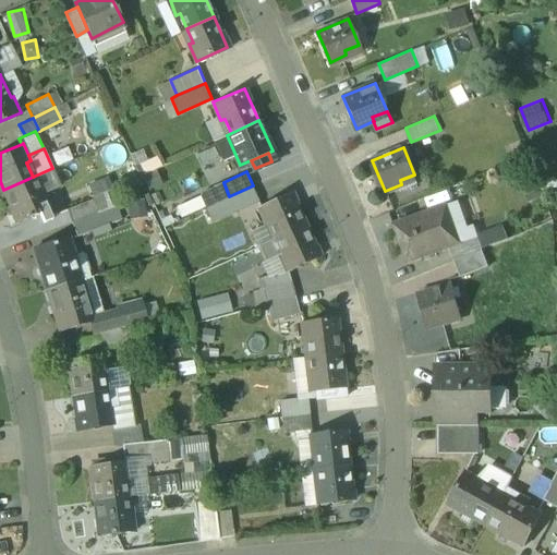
[(33,177),(3,190),(17,221),(51,206),(44,189),(39,191),(33,177)]
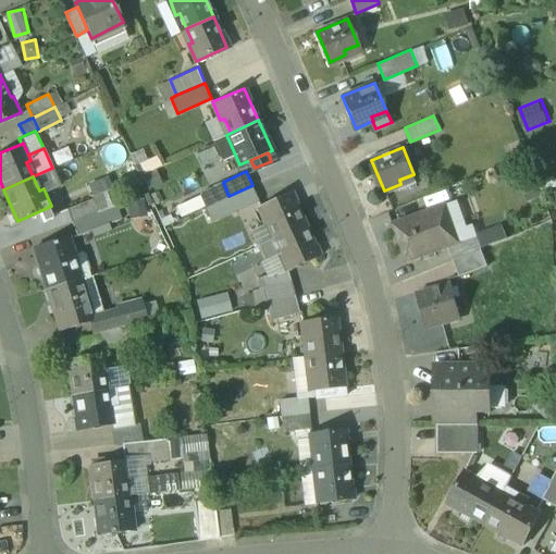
[(252,185),(229,196),(234,210),(259,199),(252,185)]
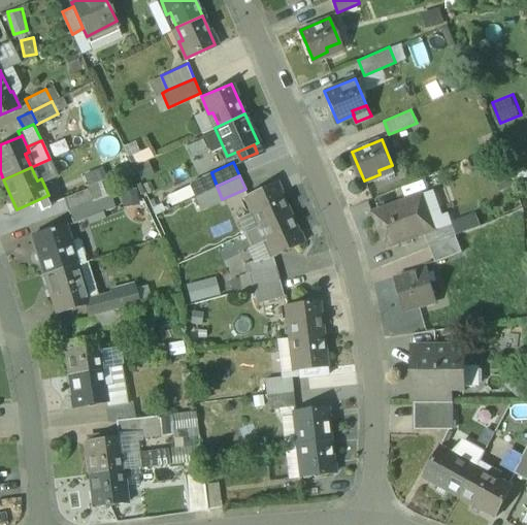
[(103,182),(88,188),(92,199),(107,193),(103,182)]
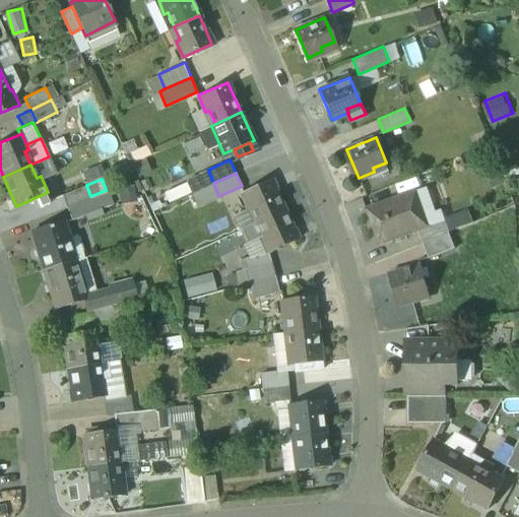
[(271,179),(242,192),(249,206),(251,205),(258,219),(258,220),(284,208),(271,179)]
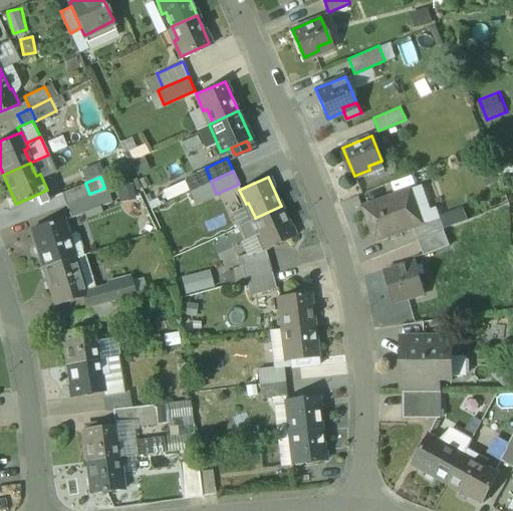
[(211,181),(191,191),(196,203),(216,194),(211,181)]
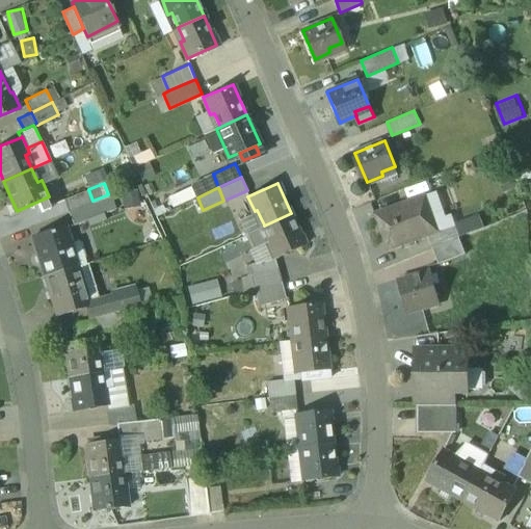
[(88,189),(64,199),(69,211),(93,202),(93,201),(88,189)]
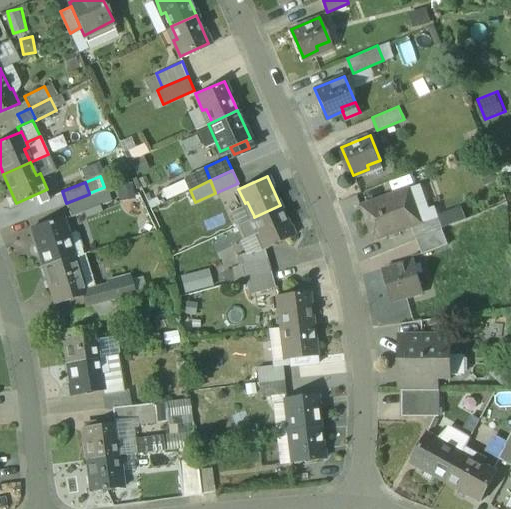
[(89,194),(66,203),(71,216),(112,200),(107,187),(89,194)]
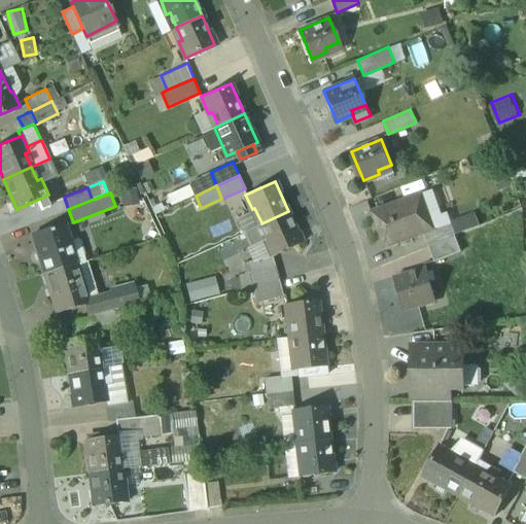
[(434,226),(423,193),(374,210),(385,246),(424,232),(434,229),(434,226)]
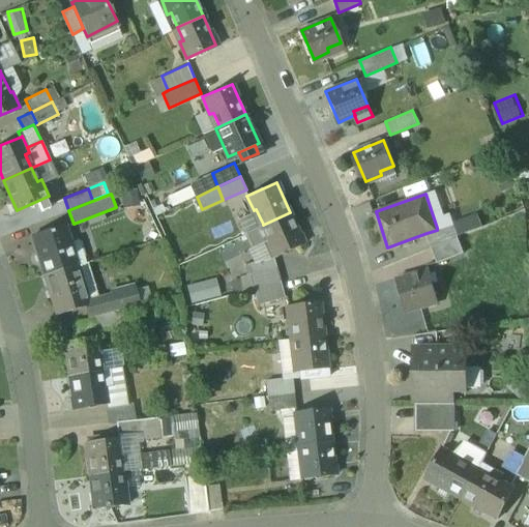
[(290,212),(263,225),(269,237),(265,239),(266,240),(272,256),(273,256),(274,256),(303,242),(290,212)]
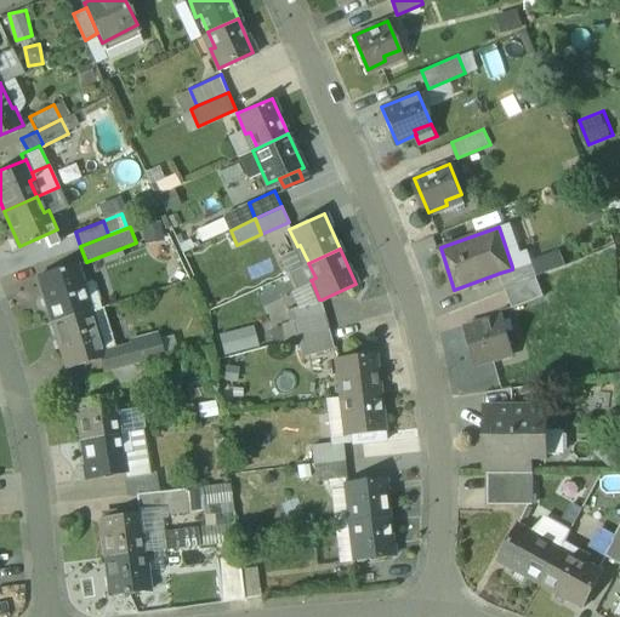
[(532,261),(512,267),(512,269),(500,273),(506,289),(538,276),(532,261)]
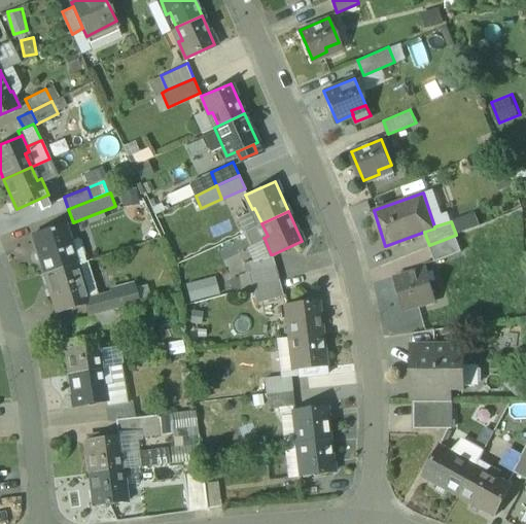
[(261,222),(244,231),(251,245),(265,239),(264,238),(268,236),(261,223),(261,222)]
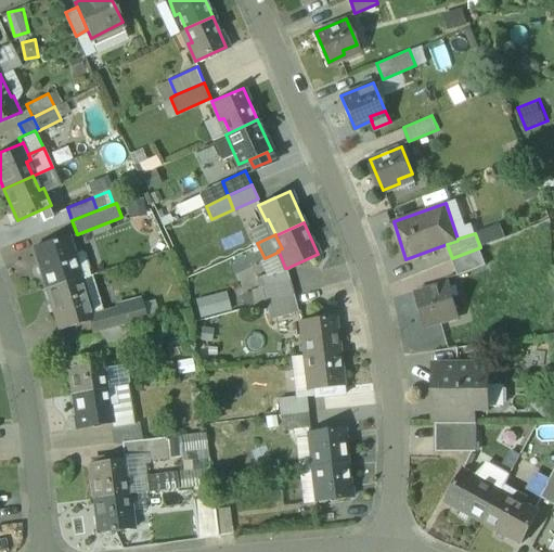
[(69,235),(35,245),(42,272),(43,271),(49,287),(80,278),(73,253),(75,253),(69,235)]
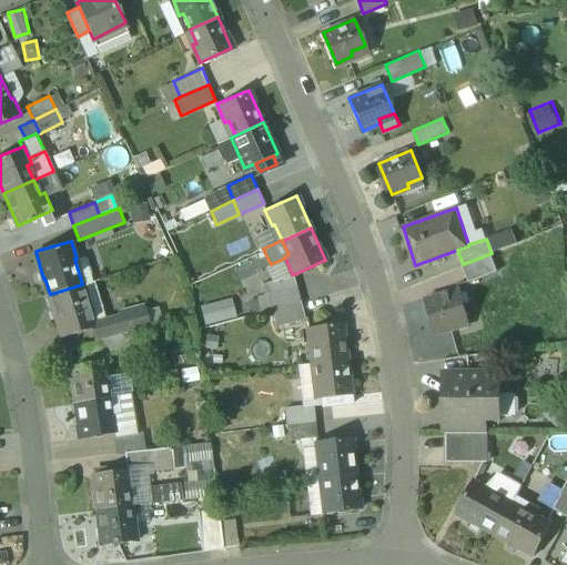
[(492,253),(463,264),(469,281),(498,270),(492,253)]
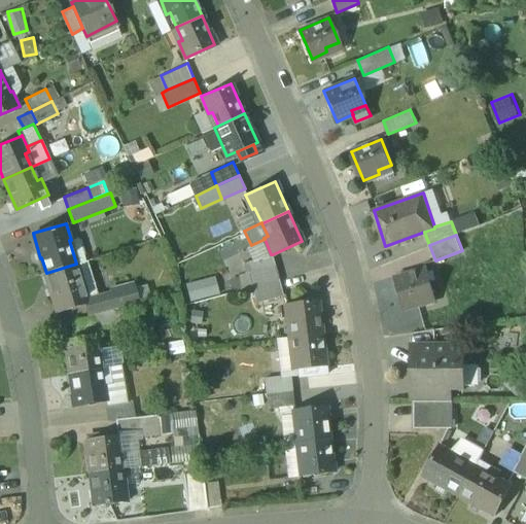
[(251,245),(247,247),(253,259),(271,254),(265,239),(251,245)]
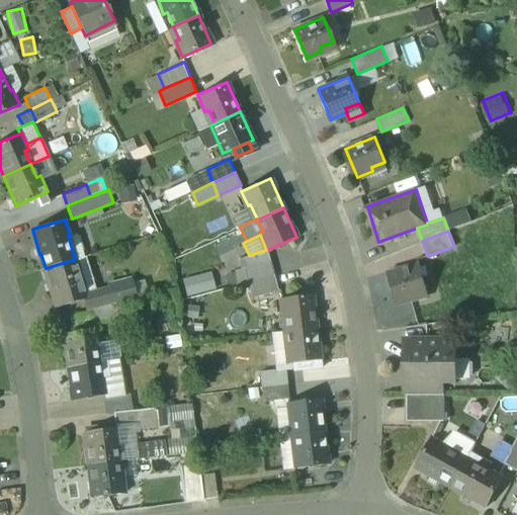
[(249,255),(239,258),(241,267),(246,266),(270,260),(268,250),(267,250),(266,250),(249,255)]
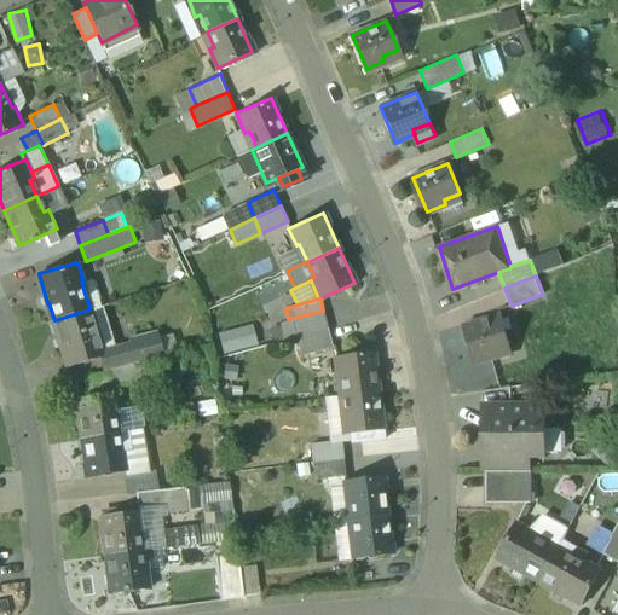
[(90,309),(55,320),(58,335),(57,336),(65,365),(103,354),(105,353),(104,350),(99,335),(97,335),(90,309)]
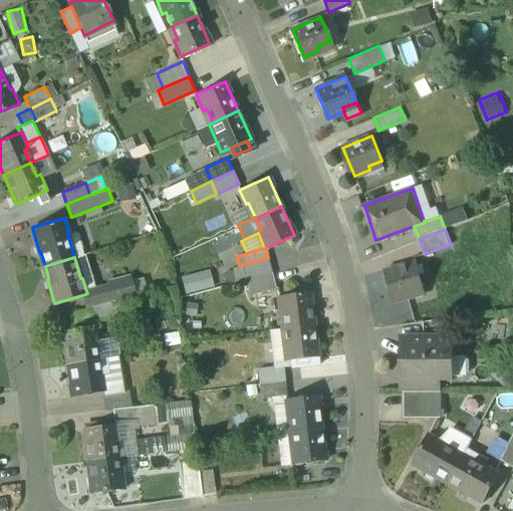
[(268,258),(244,264),(247,278),(247,279),(272,272),(268,258)]
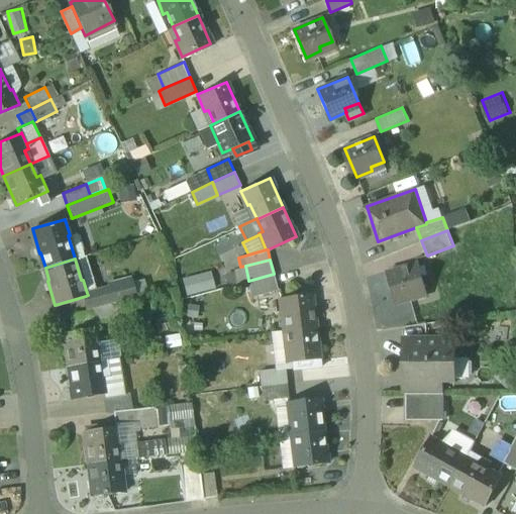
[(421,262),(390,271),(398,302),(415,298),(413,294),(428,290),(421,262)]
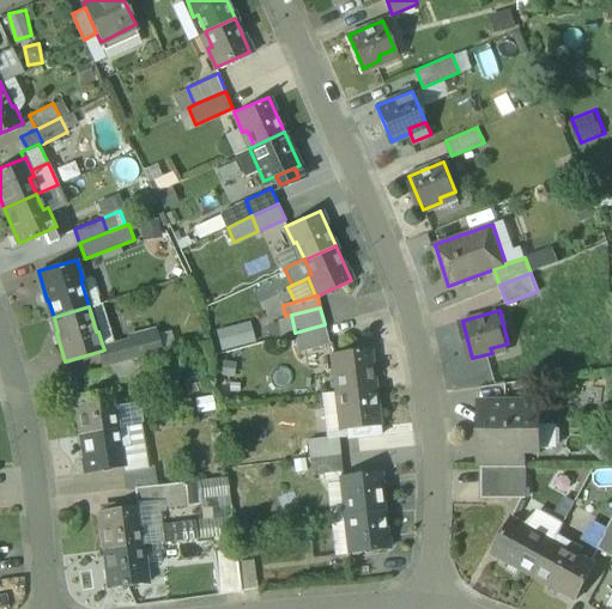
[(285,316),(278,318),(283,335),(295,332),(291,315),(285,316)]
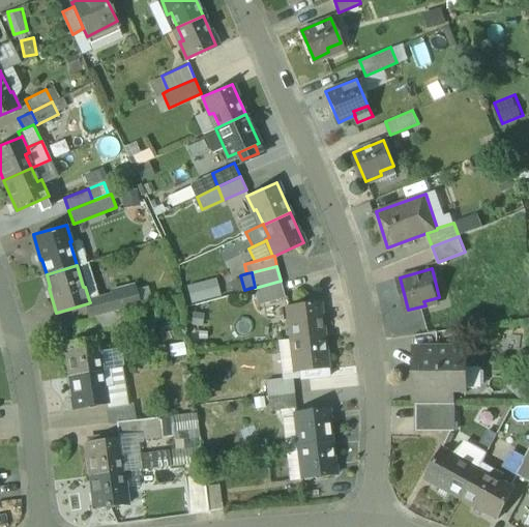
[(217,275),(188,284),(194,301),(224,293),(217,275)]
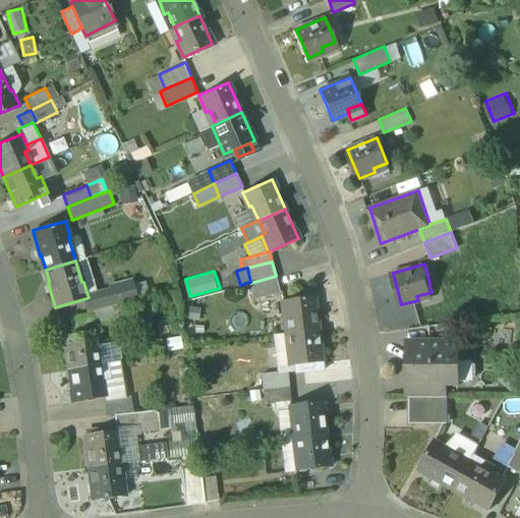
[(276,276),(250,283),(254,298),(280,291),(276,276)]
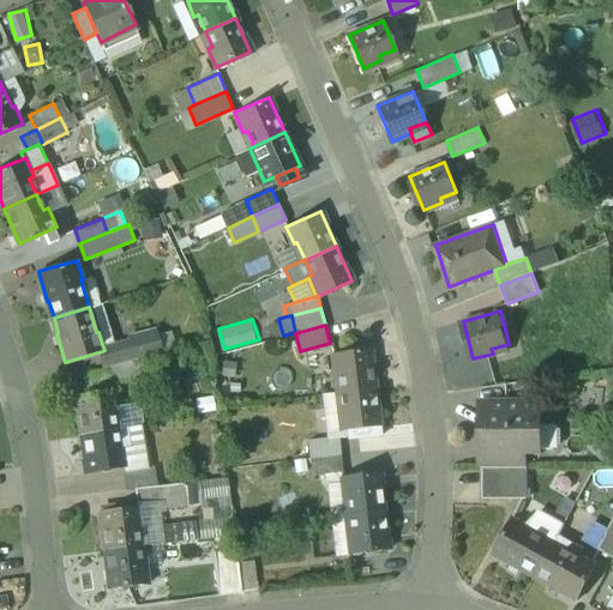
[(131,340),(103,348),(104,350),(102,351),(107,366),(140,357),(162,351),(156,327),(130,334),(131,340)]
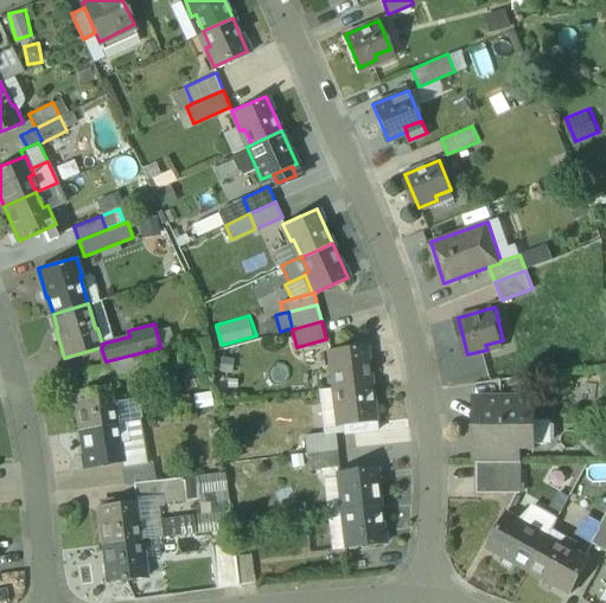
[(367,345),(327,348),(330,370),(335,370),(337,386),(370,383),(367,345)]
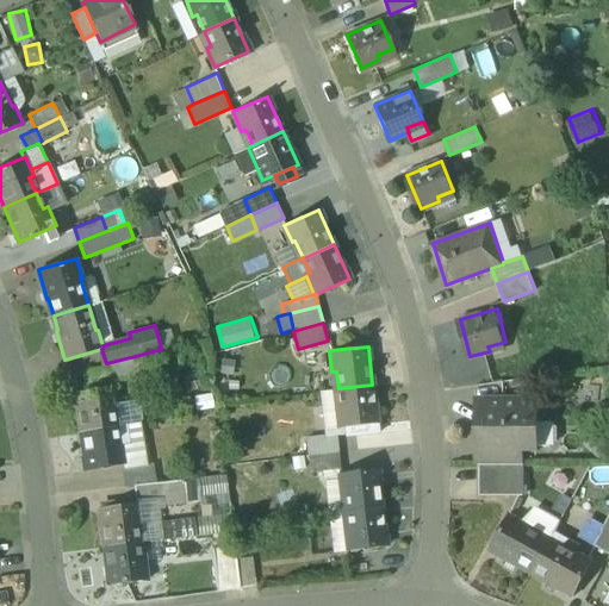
[(140,355),(106,363),(111,381),(144,373),(140,355)]
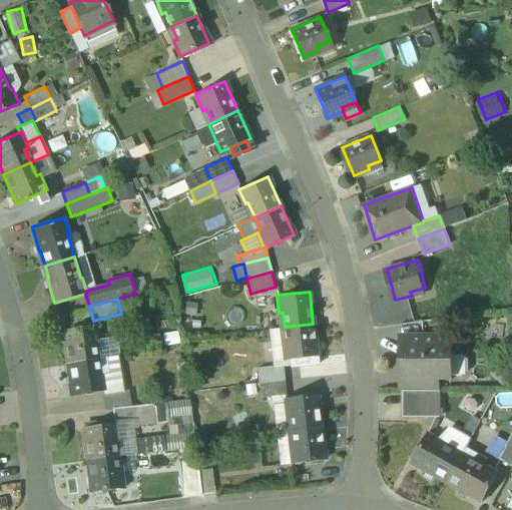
[(313,324),(285,327),(286,340),(282,340),(284,358),(318,354),(313,324)]
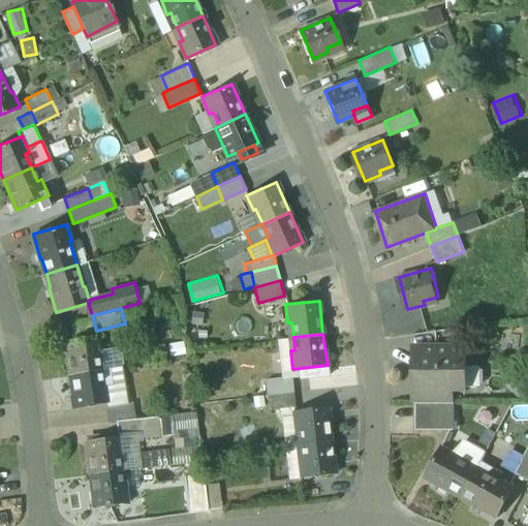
[(98,336),(64,341),(69,374),(99,369),(97,354),(101,353),(98,336)]
